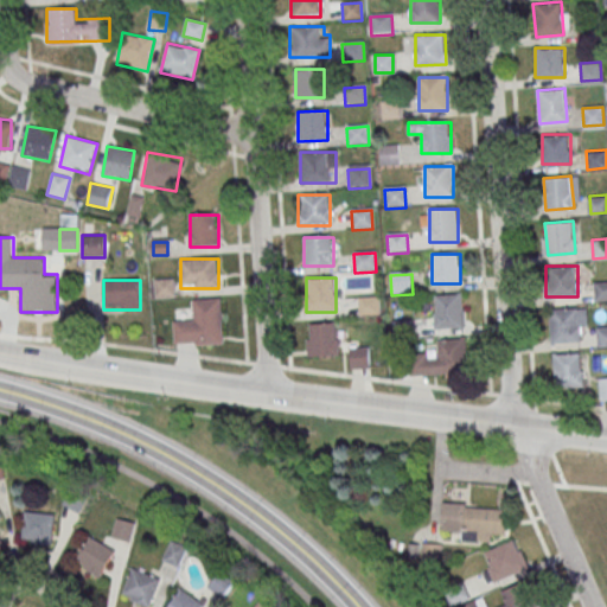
[(594,281),(606,280),(606,299),(596,300),(594,281)]
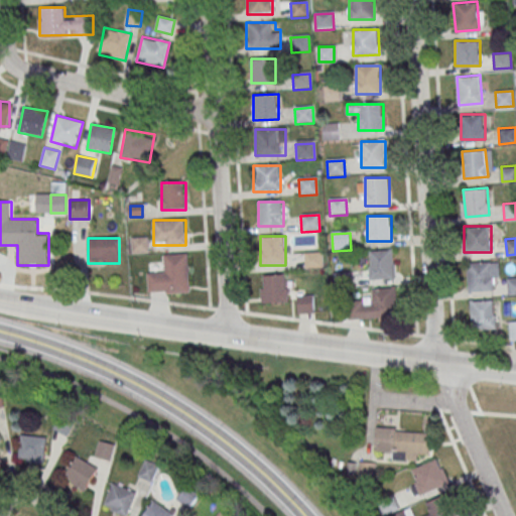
[(133,239),(133,252),(147,252),(147,239),(133,239)]
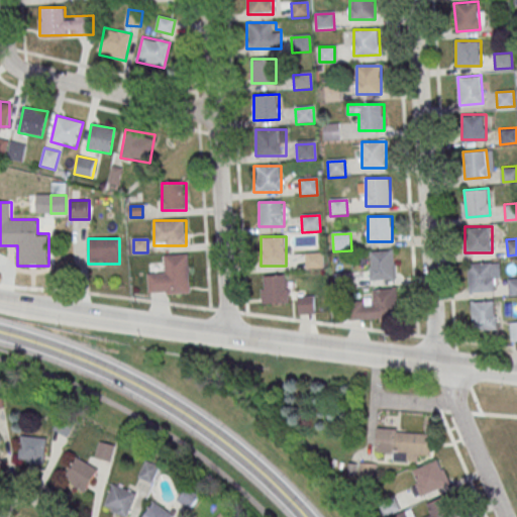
[(394,280),(394,250),(370,250),(370,280),(394,280)]
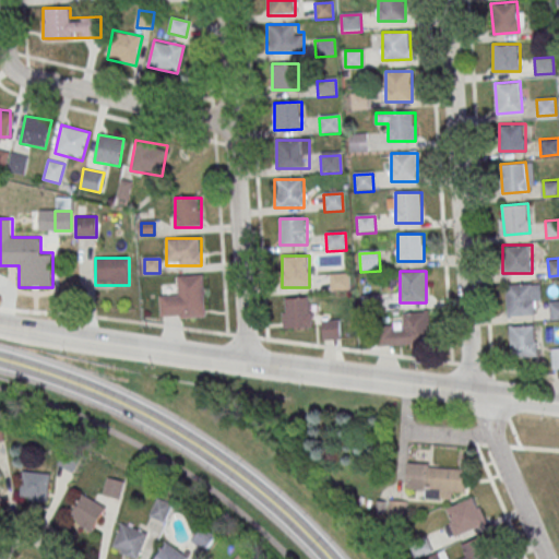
[(329,275),(348,274),(349,292),(330,293),(329,275)]
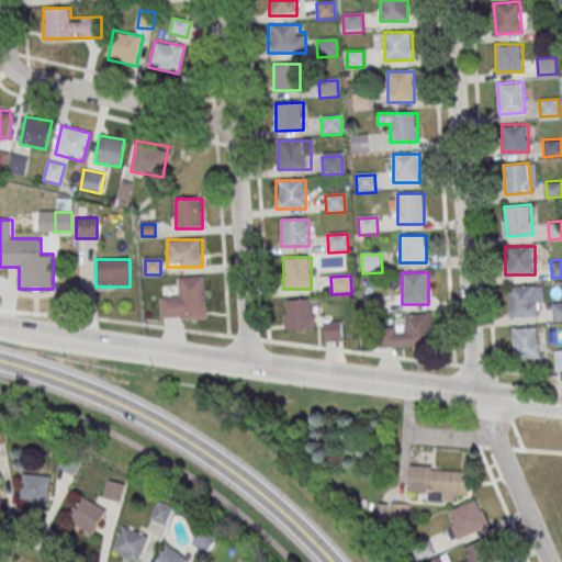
[(205,318),(204,277),(178,277),(179,296),(160,296),(161,319),(205,318)]
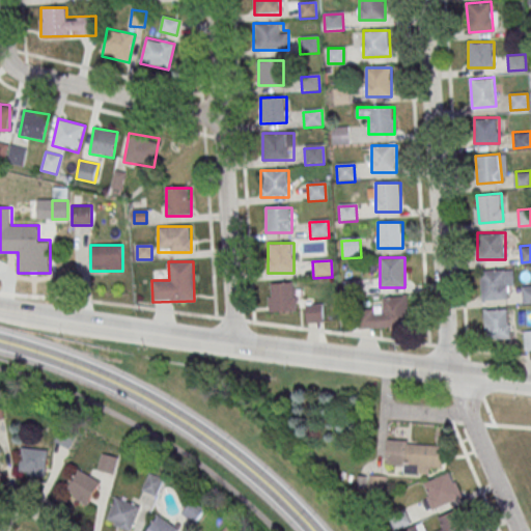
[(514,299),(513,269),(481,270),(481,299),(514,299)]
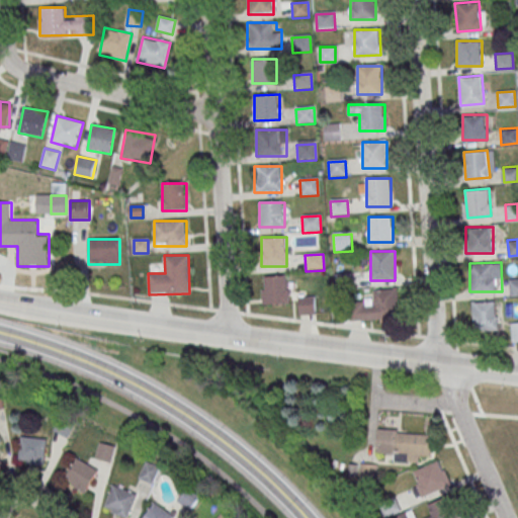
[(334,275),(351,274),(352,290),(335,291),(334,275)]
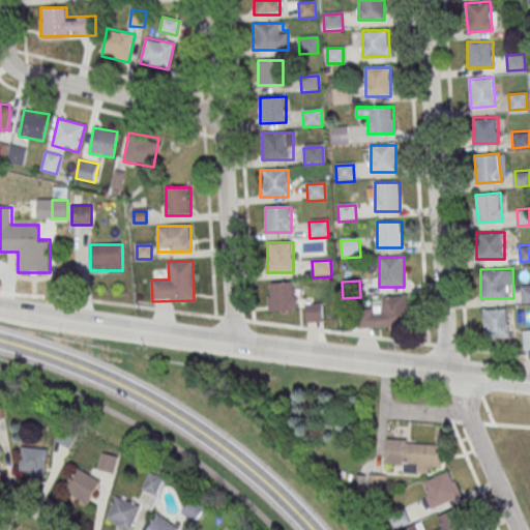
[(294,283),(268,283),(268,311),(294,311),(294,283)]
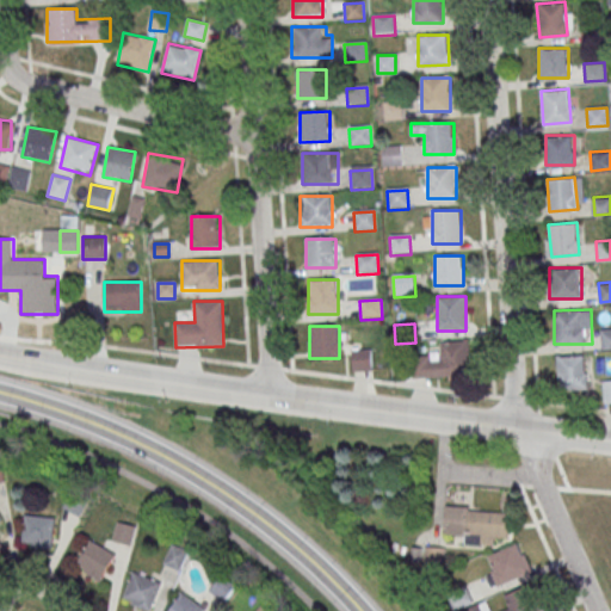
[(600,328),(610,327),(610,346),(602,347),(600,328)]
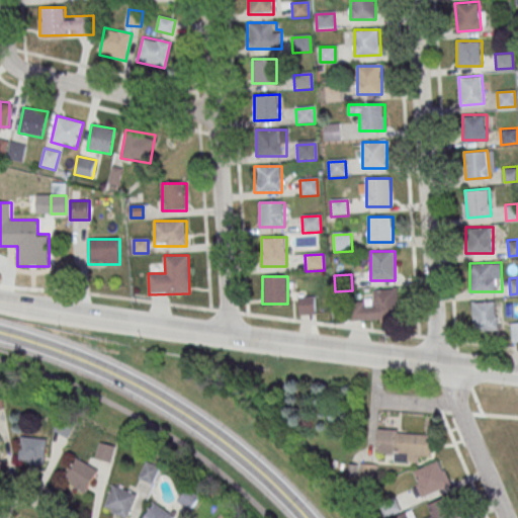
[(398,320),(398,290),(373,290),(373,300),(352,300),(352,320),(398,320)]
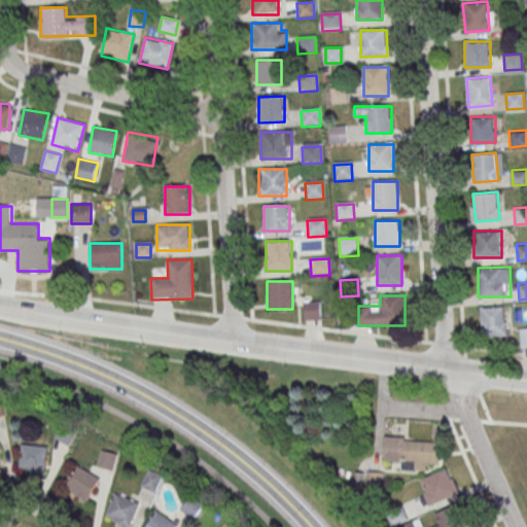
[(320,319),(320,302),(304,302),(304,319),(320,319)]
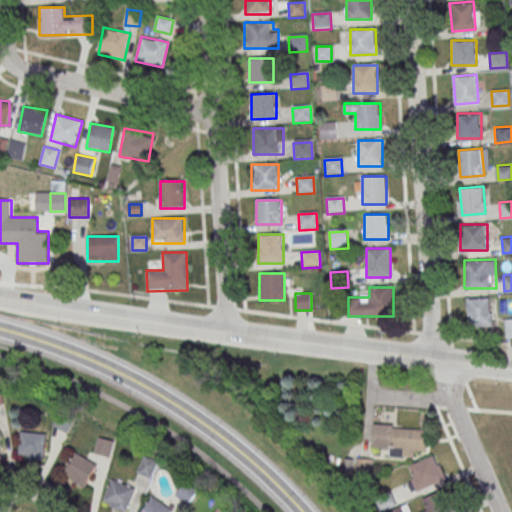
[(492,297),(467,297),(467,326),(492,326),(492,297)]
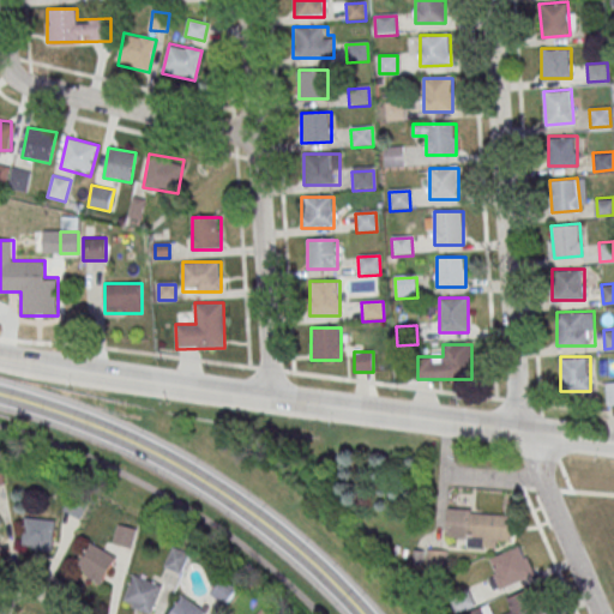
[(86,504),(71,495),(62,510),(79,518),(86,504)]
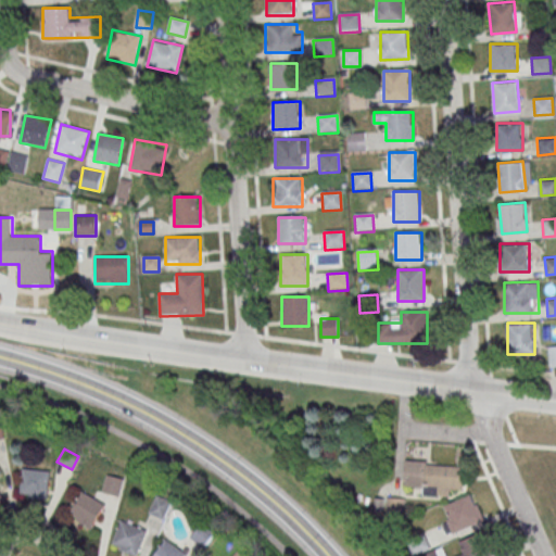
[(405,485),(424,485),(422,495),(450,496),(451,488),(463,488),(464,463),(406,460),(405,485)]
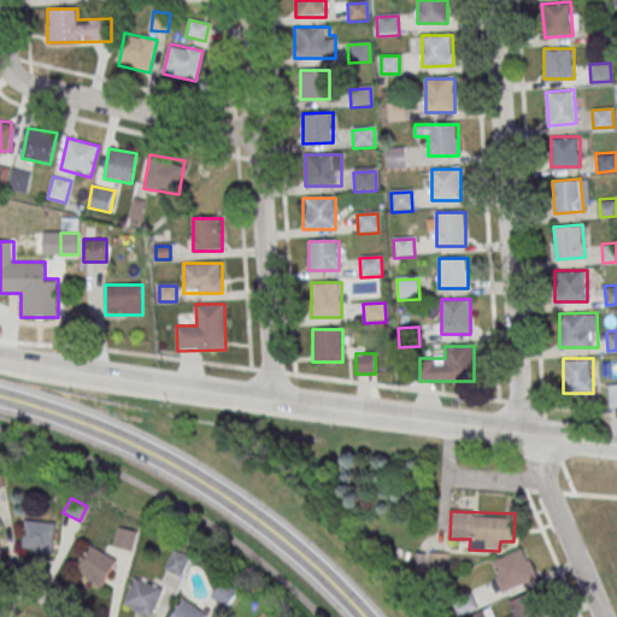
[(53,552),(54,522),(23,521),(22,551),(53,552)]
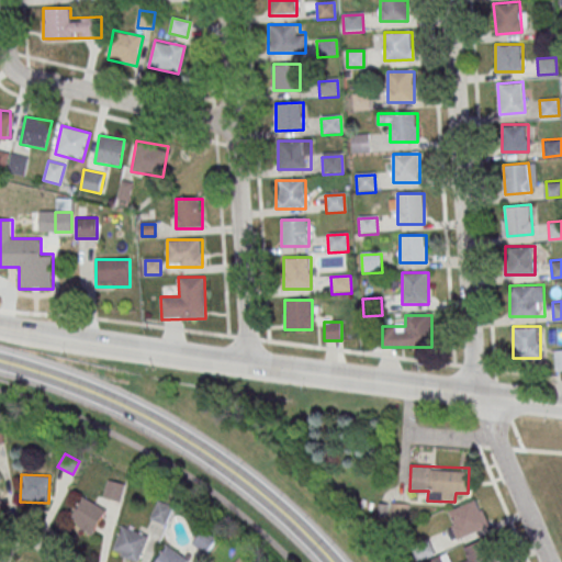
[(102,497),(121,502),(125,484),(107,480),(102,497)]
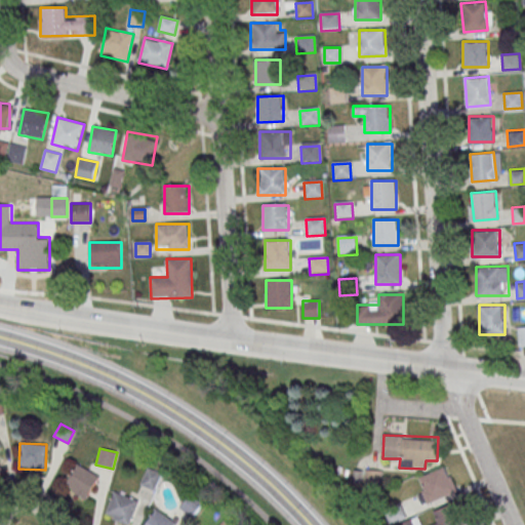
[(87,499),(98,476),(76,465),(65,488),(87,499)]
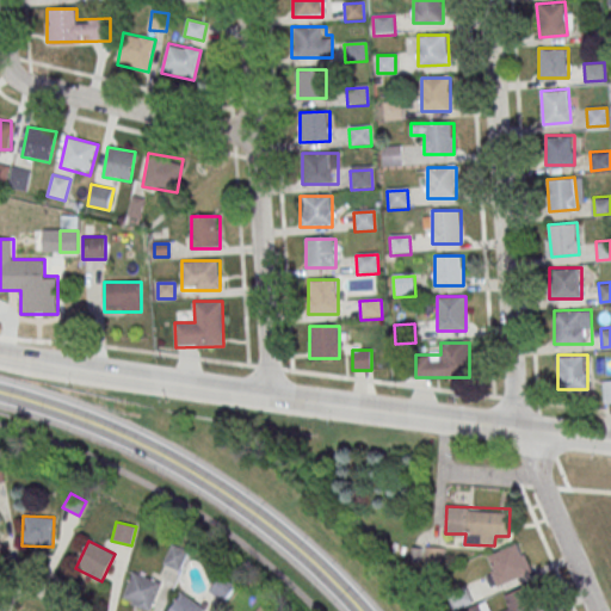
[(180,571),(189,551),(171,544),(162,563),(180,571)]
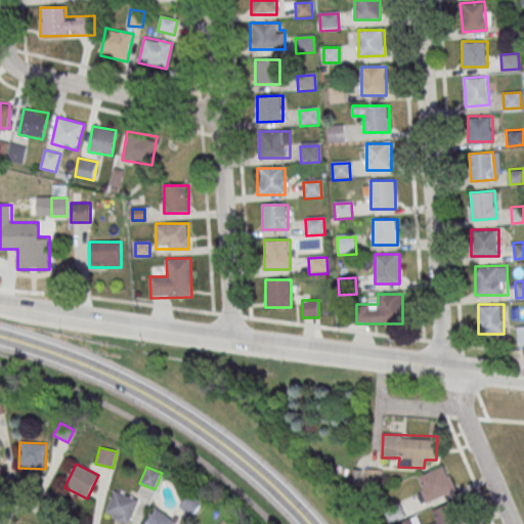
[(418,479),(423,492),(420,493),(426,506),(455,492),(449,478),(448,479),(443,468),(418,479)]
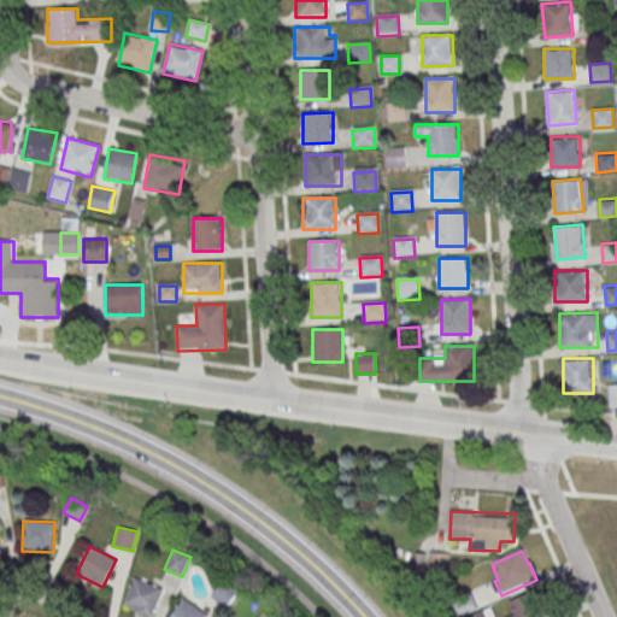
[(450,552),(430,552),(430,566),(450,566),(450,552)]
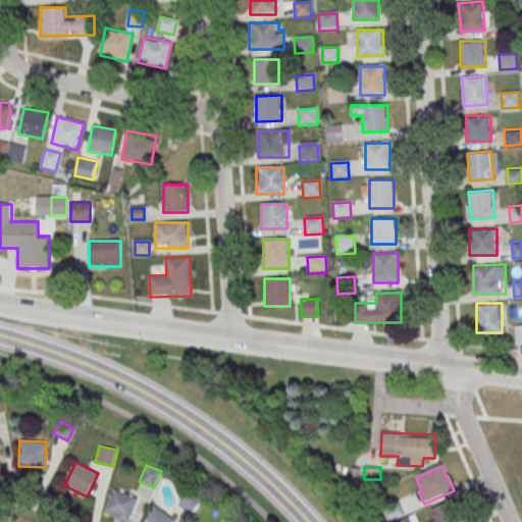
[(104,511),(128,521),(139,499),(113,487),(104,511)]
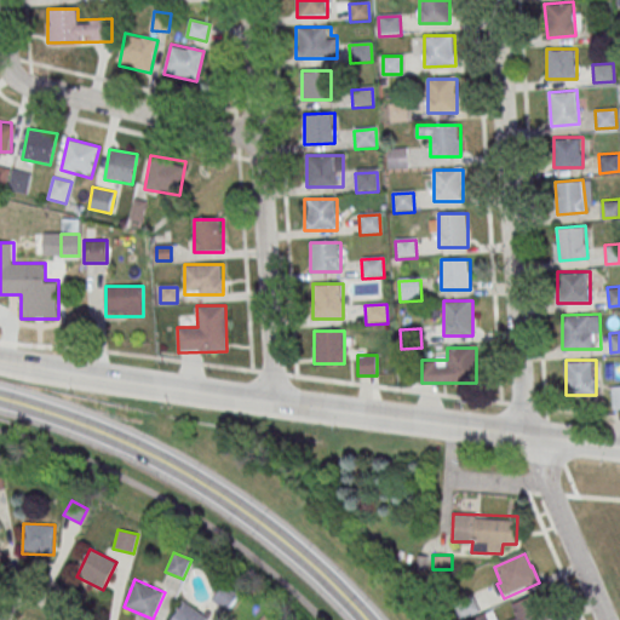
[(211,600),(228,612),(240,595),(224,583),(211,600)]
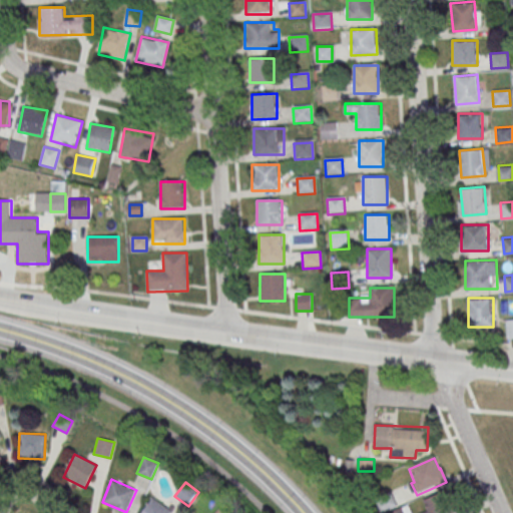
[(455,512),(456,512),(446,490),(424,499),(429,510),(422,512),(455,512)]
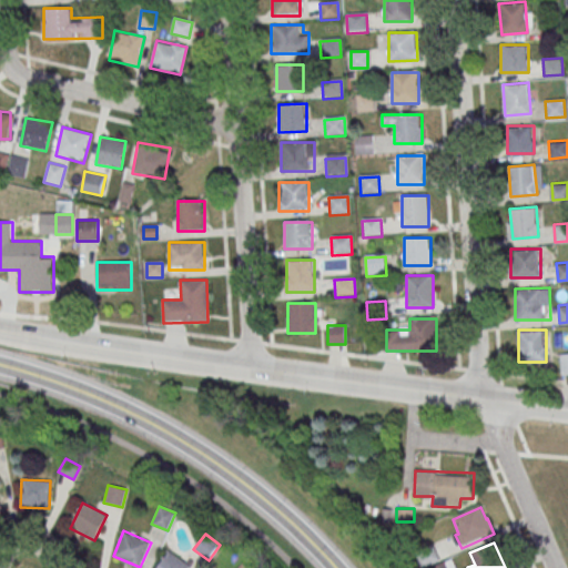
[(156,567),(191,567),(192,567),(169,550),(156,567)]
